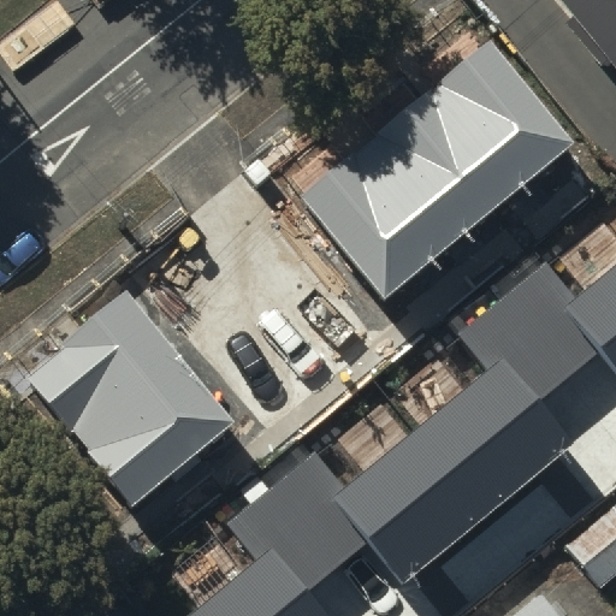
[(615,0),(604,0),(573,27),(615,80),(615,0)]
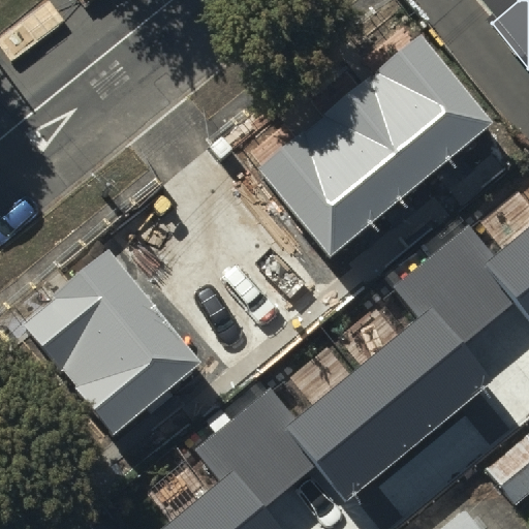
[(438,64),(371,119),(425,184),(492,130),(438,64)]
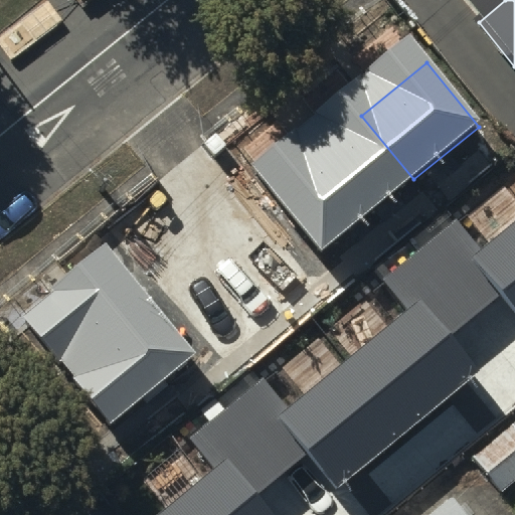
[(305,284),(217,181),(180,212),(178,210),(54,313),(114,382),(134,365),(167,404),(268,320),(266,317),(305,284)]
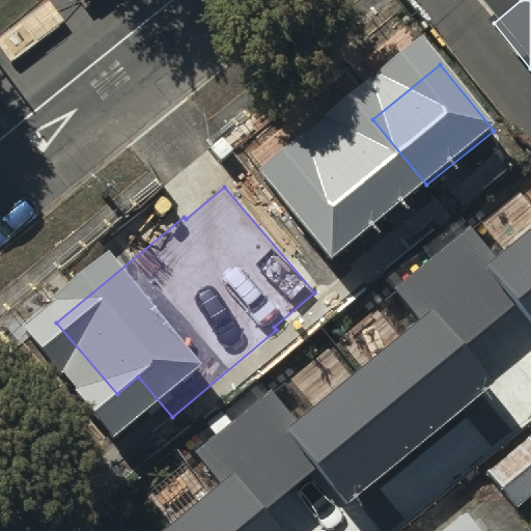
[(469,224),(427,258),(486,329),(515,304),(530,323),(530,226),(496,256),(469,224)]
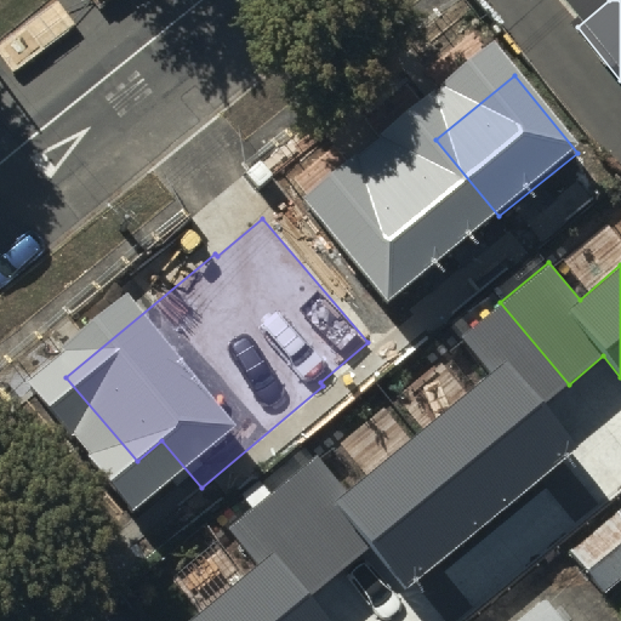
[(531,567),(611,500),(573,454),(582,445),(547,403),(569,385),(500,302),(460,335),(491,372),(420,433),(531,567)]
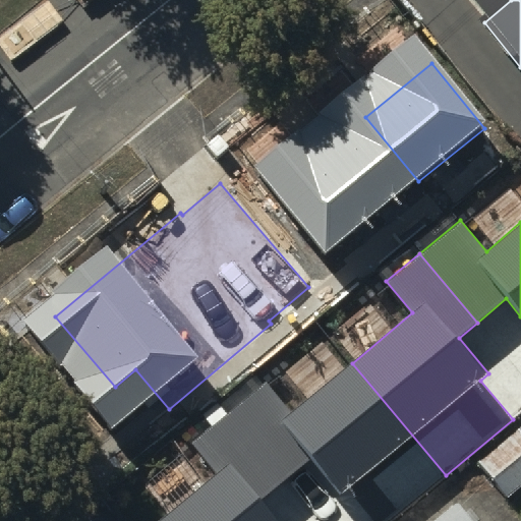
[(268,380),(227,413),(284,481),(310,459),(340,494),(365,473),(399,514),(446,475),(352,363),(294,411),(268,380)]
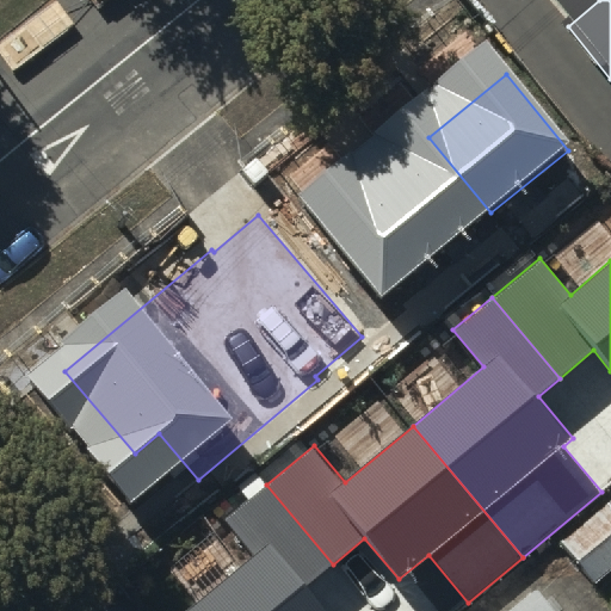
[(323,610),(304,587),(333,565),(266,485),(223,520),(254,557),(190,610),(323,610)]
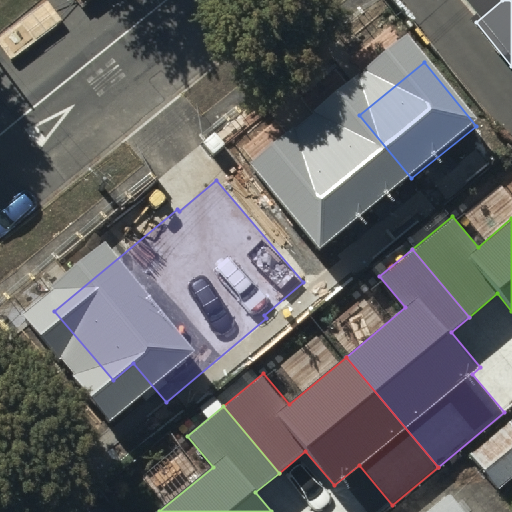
[(511,428),(509,426),(470,458),(499,492),(511,480),(511,428)]
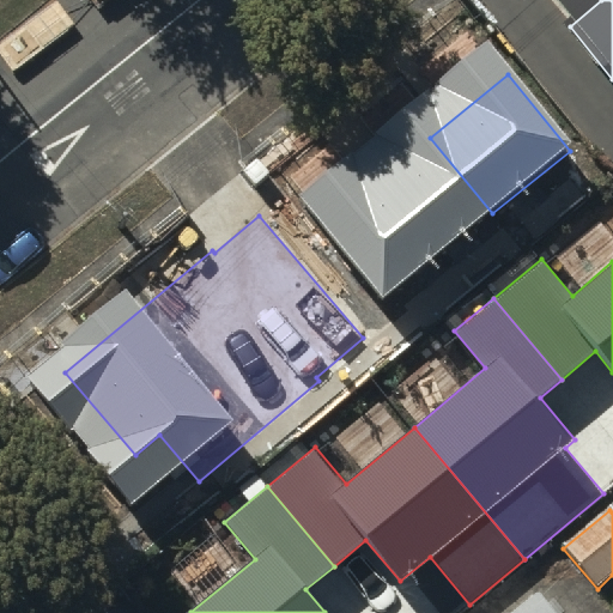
[(558,612),(540,592),(513,612),(558,612)]
